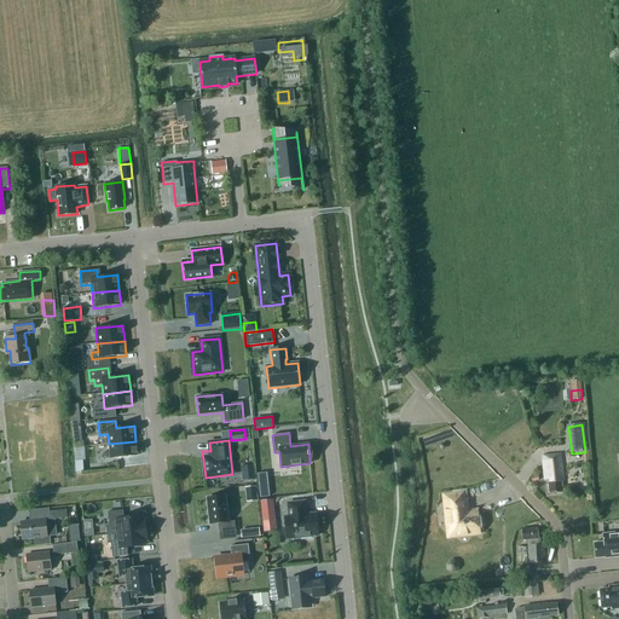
[(136,441),(109,444),(110,453),(102,453),(103,460),(138,456),(136,441)]
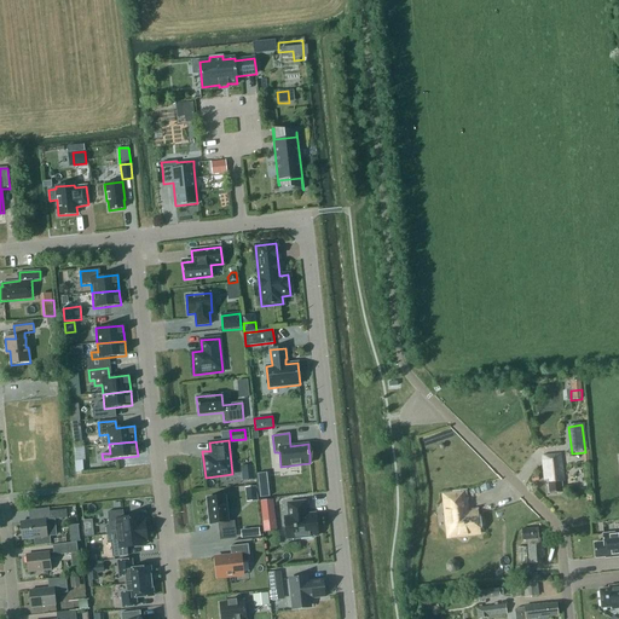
[(563,481),(561,455),(543,457),(547,480),(549,480),(550,493),(563,492),(562,481),(563,481)]
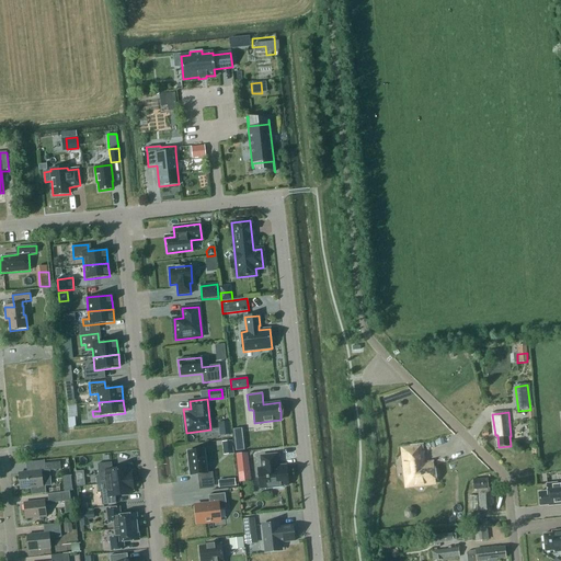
[(242,437),(233,438),(236,450),(243,449),(242,437)]
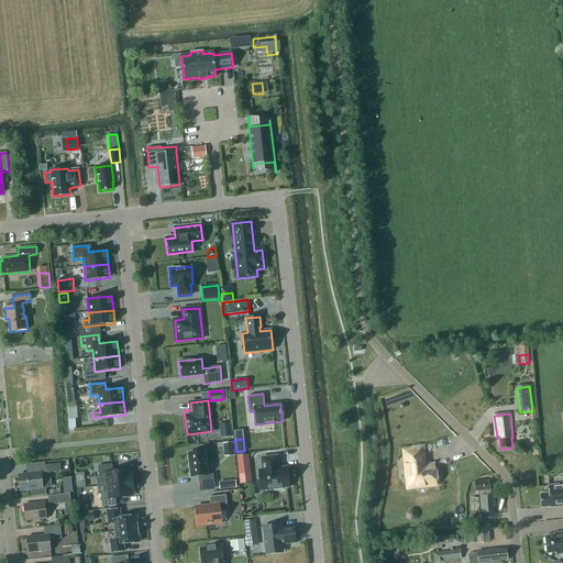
[(232,442),(222,444),(223,452),(233,451),(232,442)]
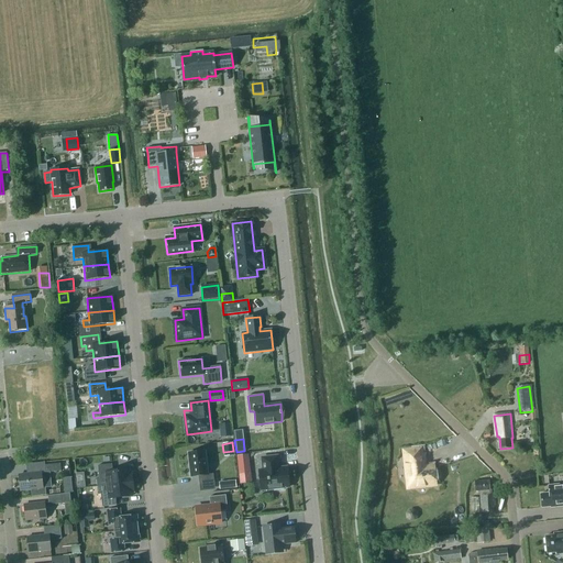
[(438,478),(437,472),(434,471),(432,471),(432,467),(421,468),(420,450),(405,452),(408,487),(434,485),(433,481),(435,481),(438,478)]
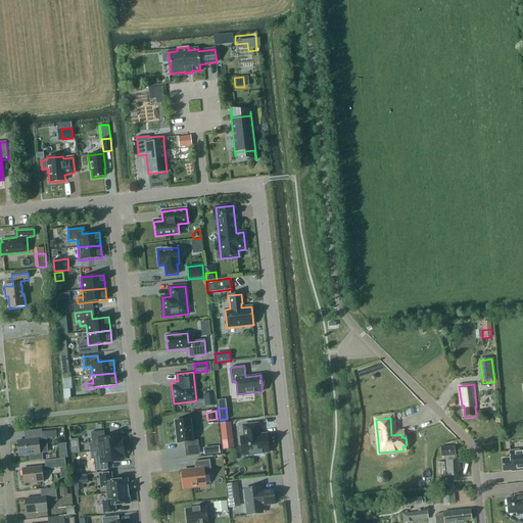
[(184,442),(185,450),(199,448),(198,440),(192,441),(189,420),(176,421),(178,443),(184,442)]
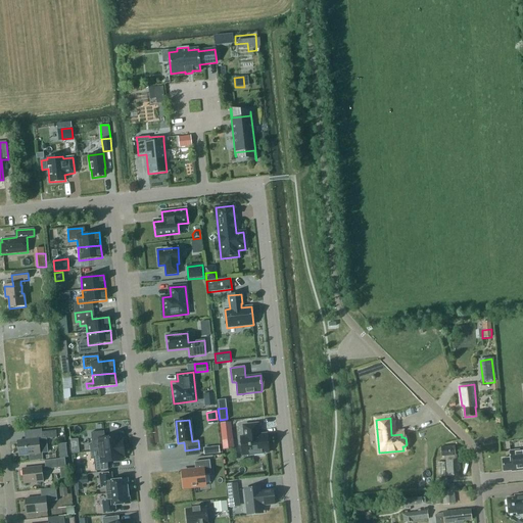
[(240,437),(242,456),(254,454),(254,456),(264,456),(264,454),(269,453),(267,434),(258,435),(257,424),(243,425),(244,437),(240,437)]
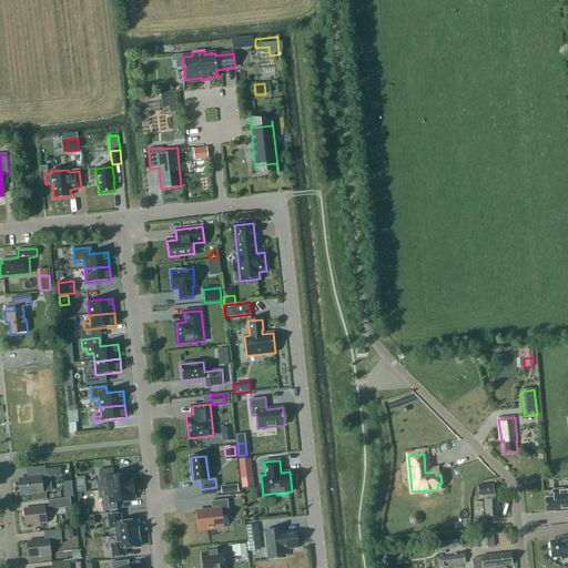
[(251,474),(251,466),(240,467),(241,475),(251,474)]
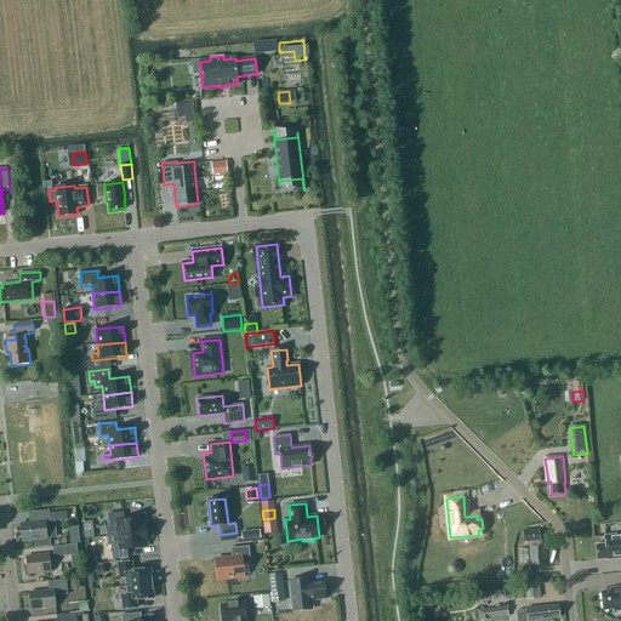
[(34,548),(40,548),(51,547),(50,539),(55,537),(56,536),(55,529),(53,528),(53,522),(67,520),(66,512),(50,513),(50,522),(45,522),(21,524),(22,541),(34,540),(34,548)]
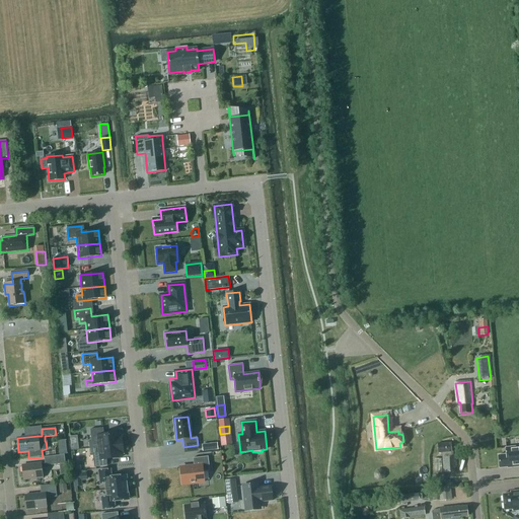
[(98,448),(122,445),(121,436),(120,436),(120,433),(103,435),(103,428),(90,429),(91,442),(97,441),(98,448)]
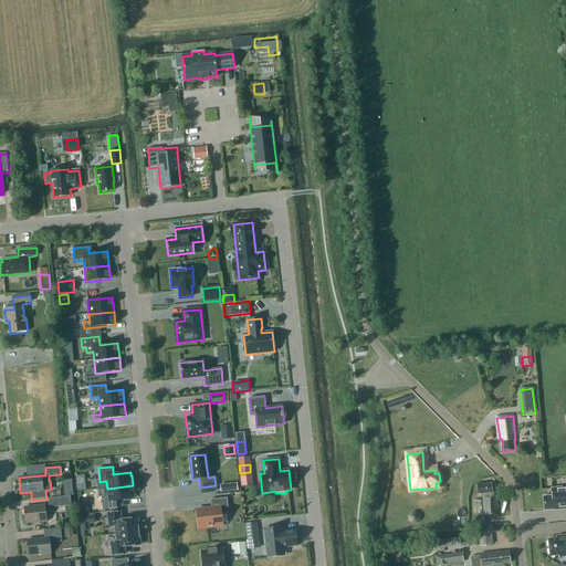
[(76,477),(79,491),(86,490),(84,475),(76,477)]
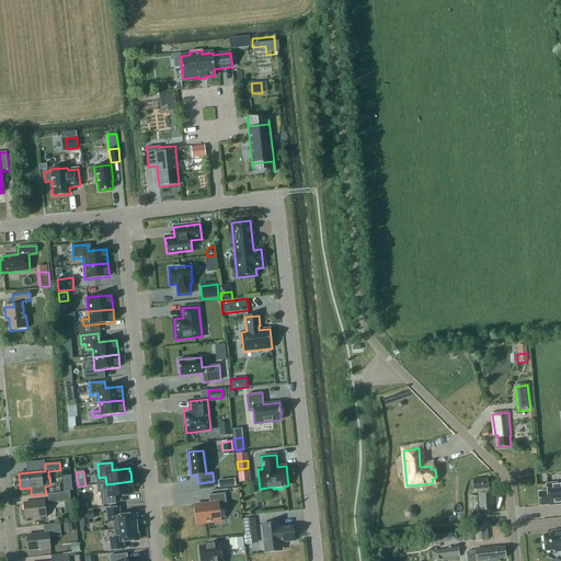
[(235,478),(219,480),(219,488),(236,485),(235,478)]
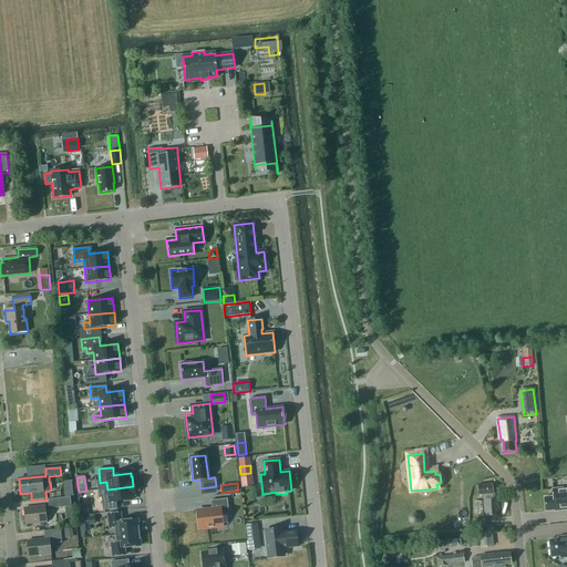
[(495,484),(481,484),(481,494),(484,494),(484,498),(485,498),(485,516),(495,516),(495,512),(500,512),(498,498),(493,498),(493,495),(495,495),(495,484)]
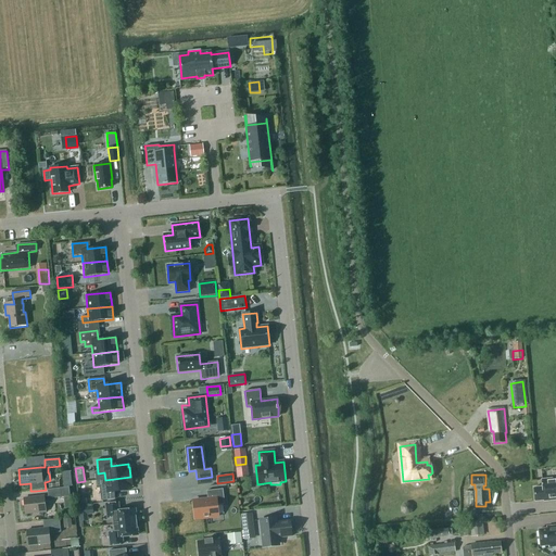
[(130,477),(105,480),(106,487),(100,488),(101,501),(115,500),(114,492),(130,490),(130,487),(131,487),(130,477)]
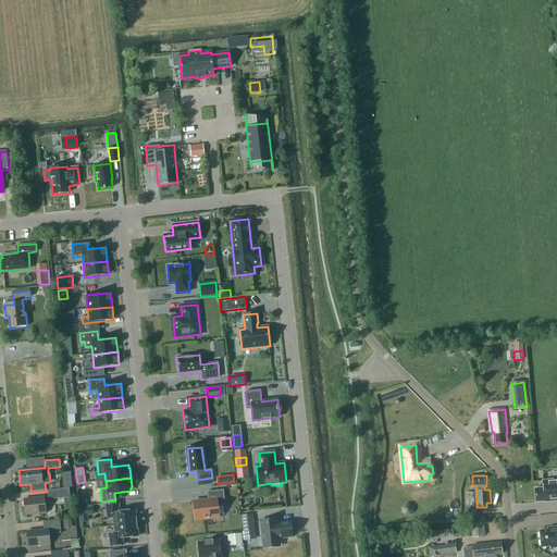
[(545,503),(556,500),(556,479),(543,481),(543,489),(534,489),(536,503),(545,502),(545,503)]
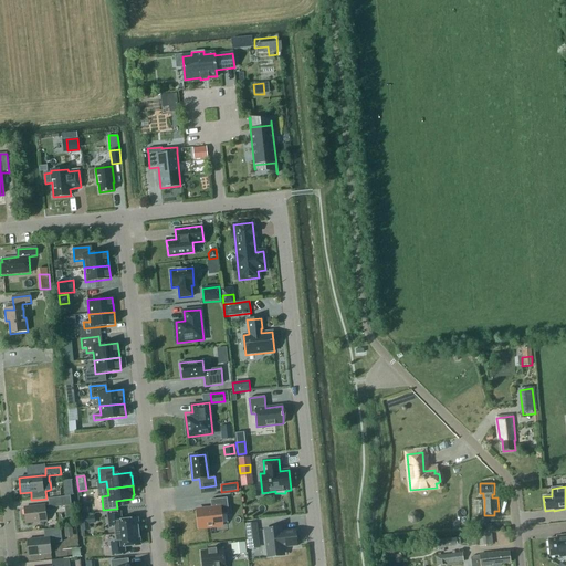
[(70,496),(65,496),(48,499),(49,505),(44,505),(24,507),(25,523),(46,521),(45,511),(53,511),(53,507),(65,506),(66,514),(72,513),(70,496)]
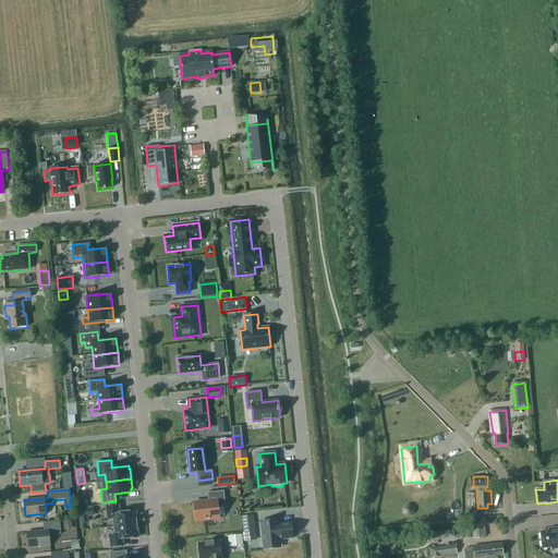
[(195,521),(219,518),(218,507),(226,506),(223,490),(207,493),(208,501),(193,504),(195,521)]
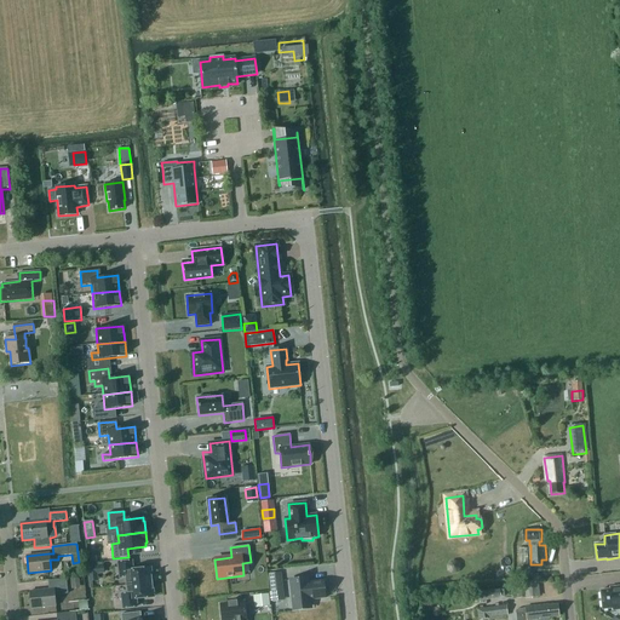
[(127,585),(151,583),(150,568),(133,570),(132,561),(118,563),(119,578),(126,577),(127,585)]
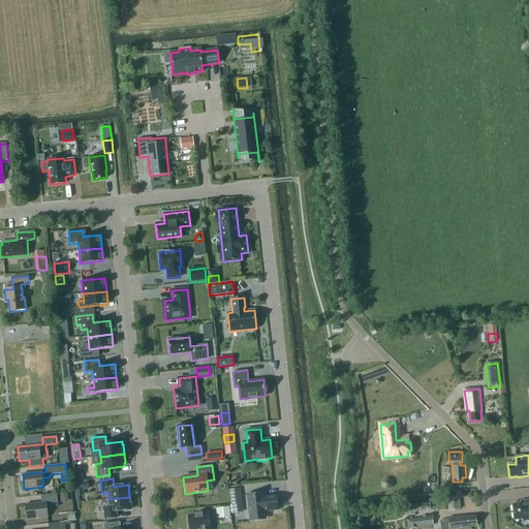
[(381,487),(385,490),(390,490),(393,486),(393,481),(389,478),(384,479),(381,483),(381,487)]
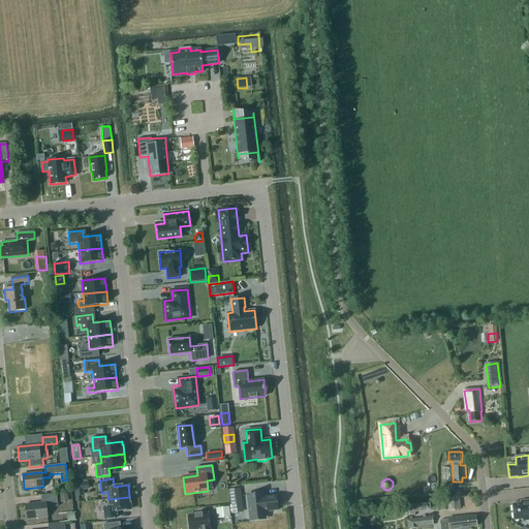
[(87,491),(87,483),(74,484),(74,492),(87,491)]
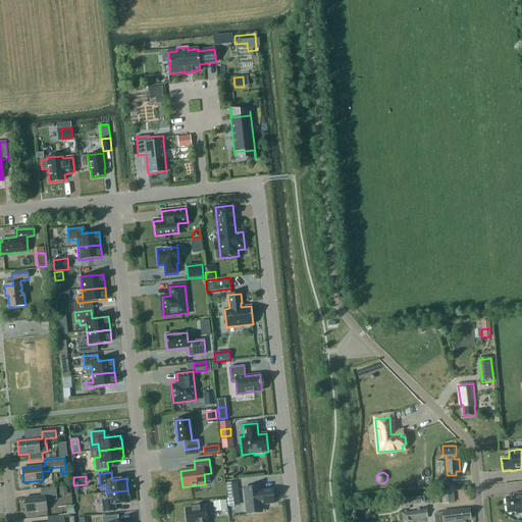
[(435,478),(436,488),(447,487),(447,483),(446,478),(435,478)]
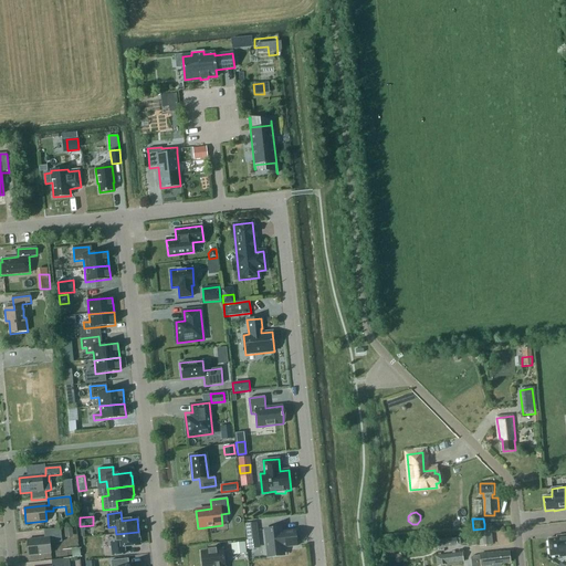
[(255,523),(244,525),(247,543),(258,542),(255,523)]
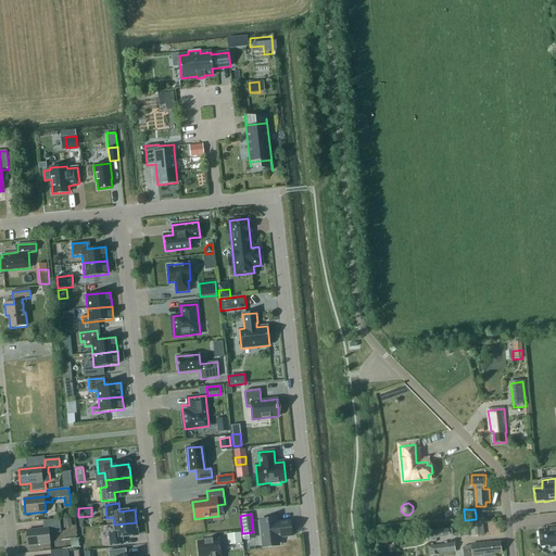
[(279,539),(292,536),(290,519),(277,521),(277,517),(258,519),(262,548),(280,546),(279,539)]
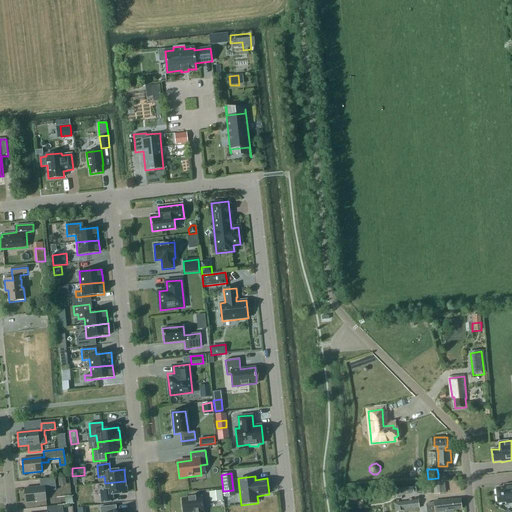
[(45,491),(56,490),(54,478),(39,480),(40,487),(24,488),(26,502),(46,500),(45,491)]
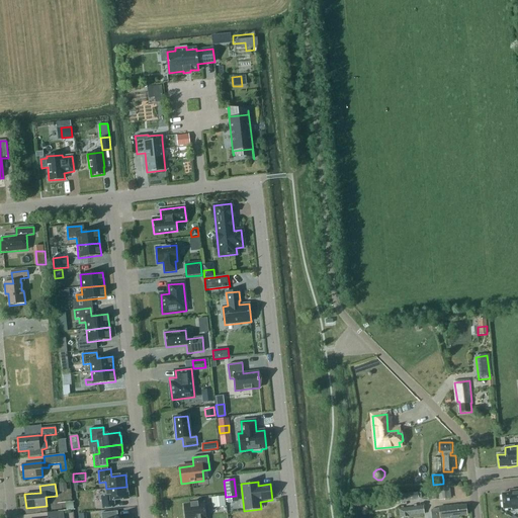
[(449,485),(438,486),(439,500),(451,498),(449,485)]
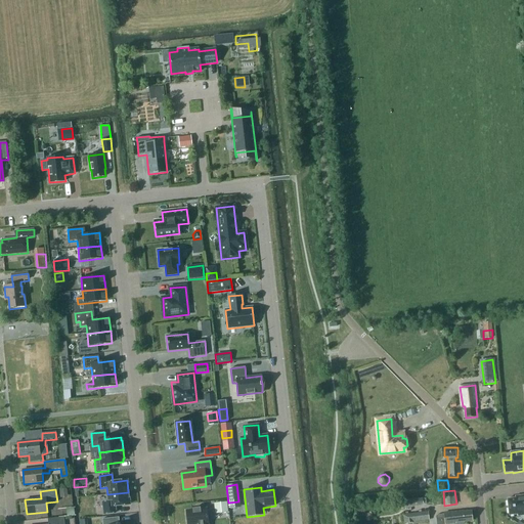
[(128,492),(107,494),(108,501),(102,503),(103,514),(116,513),(115,507),(129,505),(128,492)]
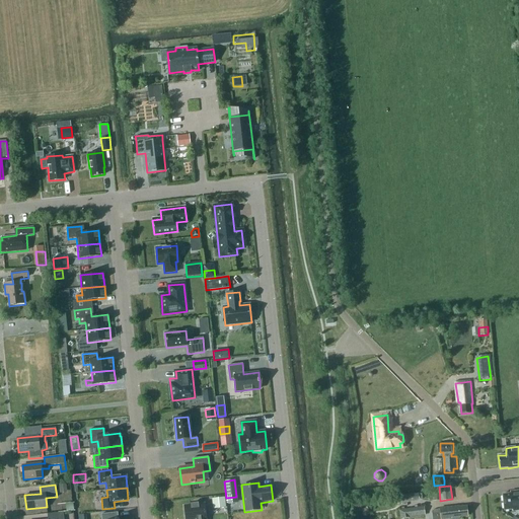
[(513,511),(518,510),(518,491),(511,492),(511,494),(503,495),(504,510),(513,509),(513,511)]
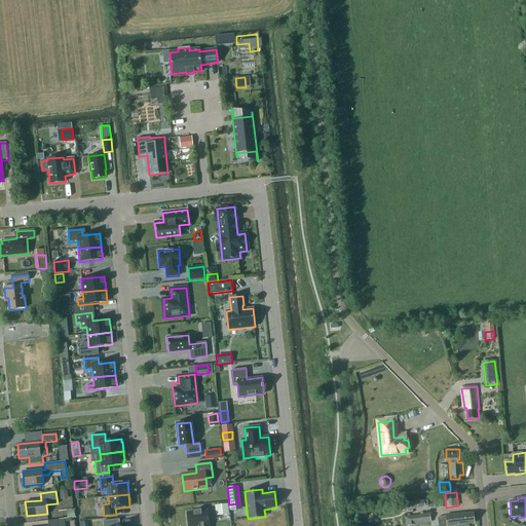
[(405,502),(406,511),(425,509),(424,500),(405,502)]
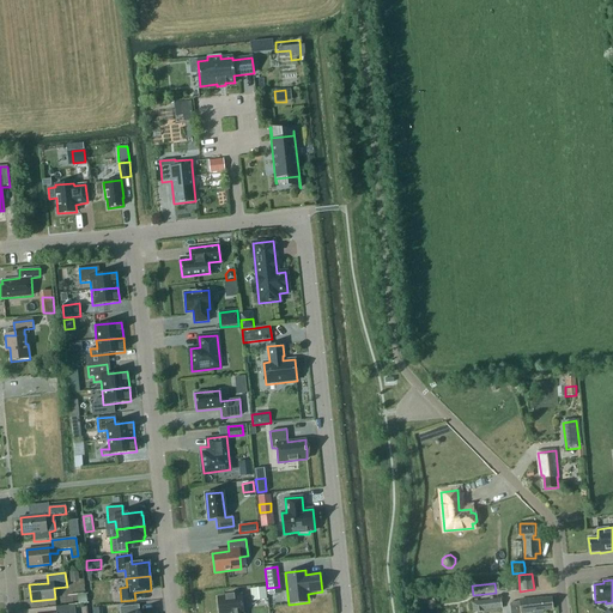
[(218,599),(219,612),(241,612),(242,612),(244,612),(242,595),(234,596),(234,595),(226,595),(226,598),(218,599)]
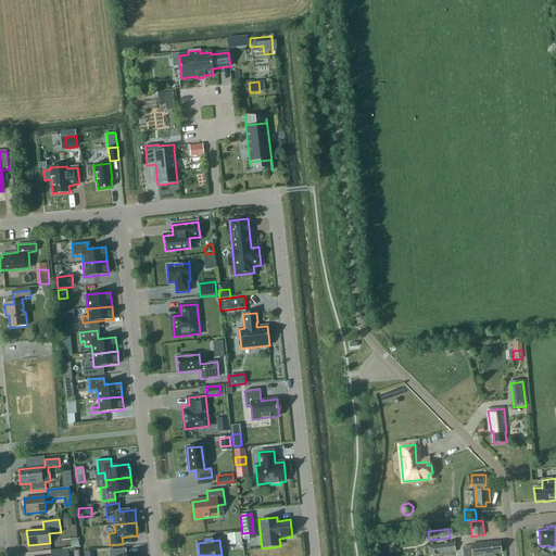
[(471,545),(463,547),(463,555),(480,555),(483,555),(482,555),(487,555),(492,555),(492,554),(501,553),(500,543),(492,544),(492,543),(471,545)]
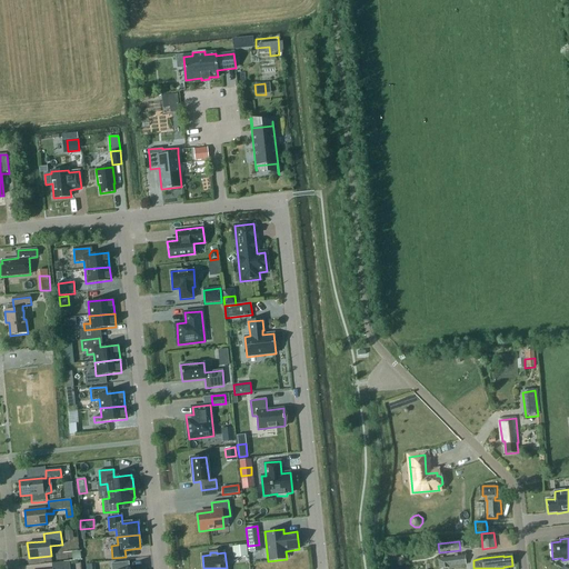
[(439,560),(439,568),(449,568),(449,567),(466,565),(465,557),(439,560)]
